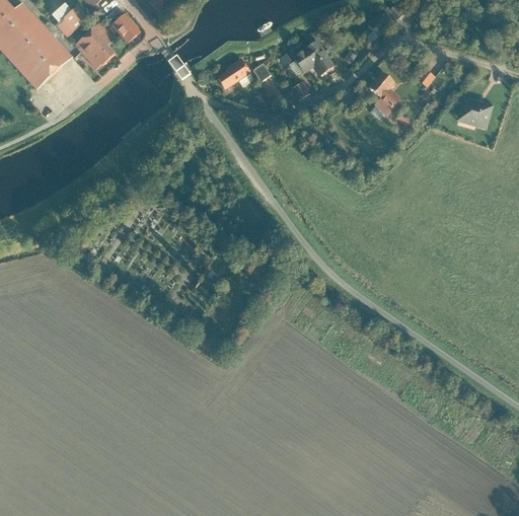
[(0,0),(0,49),(35,89),(72,57),(23,2),(14,10),(4,0),(0,0)]
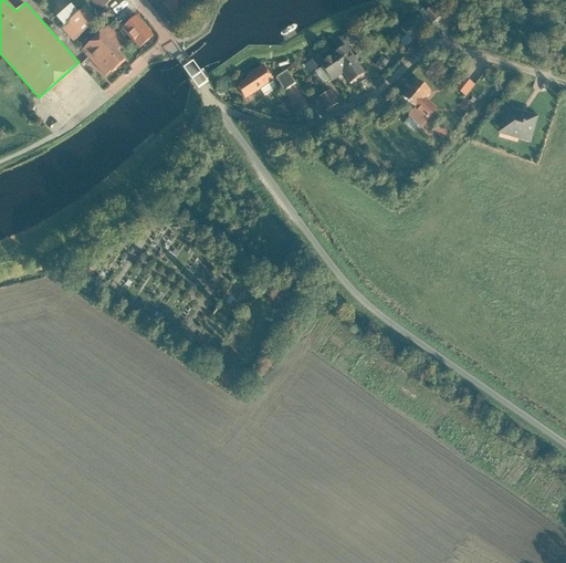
[(161,0),(177,16),(191,1),(190,0),(161,0)]
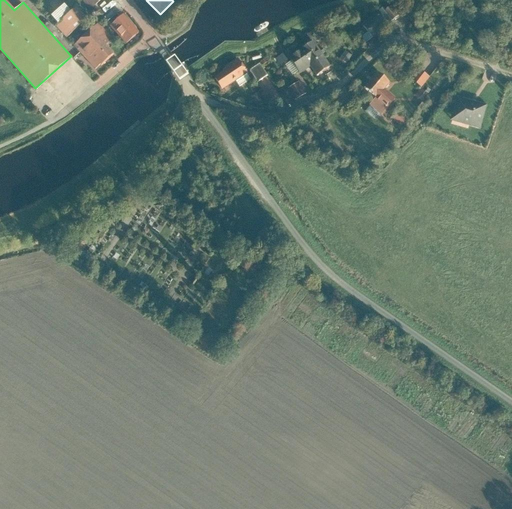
[(380,9),(363,23),(374,37),(391,23),(391,22),(401,13),(391,3),(386,8),(380,9)]
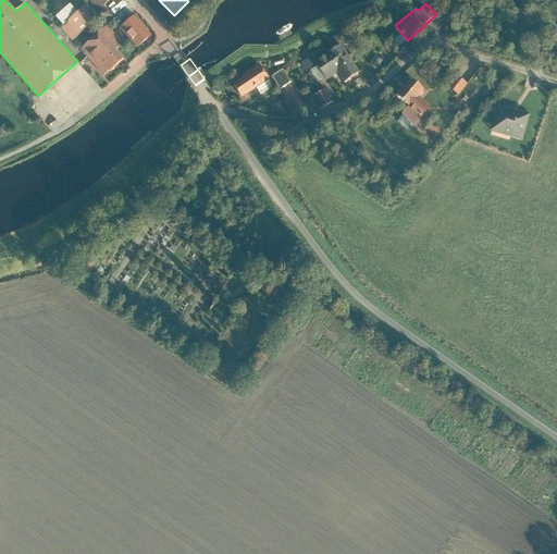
[(83,5),(60,26),(72,39),(95,20),(83,5)]
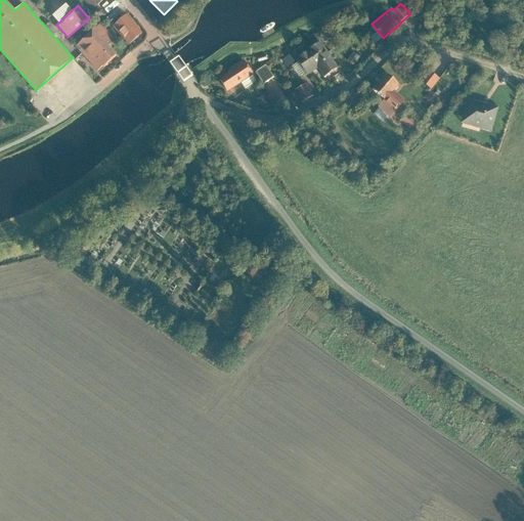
[(127,13),(114,25),(130,44),(143,33),(127,13)]
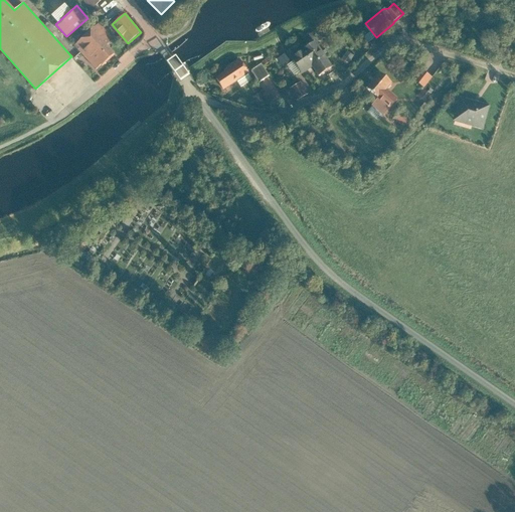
[(116,52),(108,43),(114,38),(99,21),(74,44),(98,69),(116,52)]
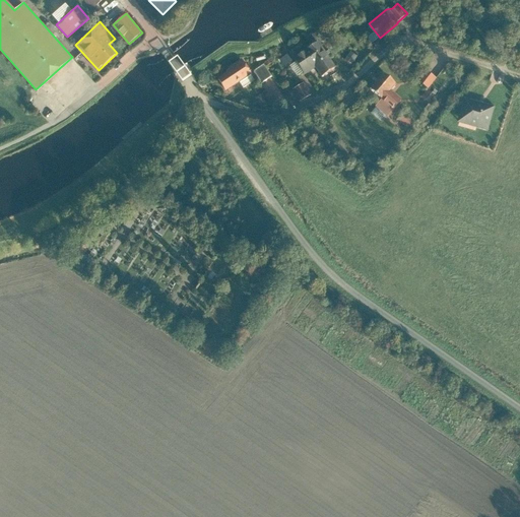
[(318,40),(311,44),(328,70),(335,65),(319,42),(318,40)]
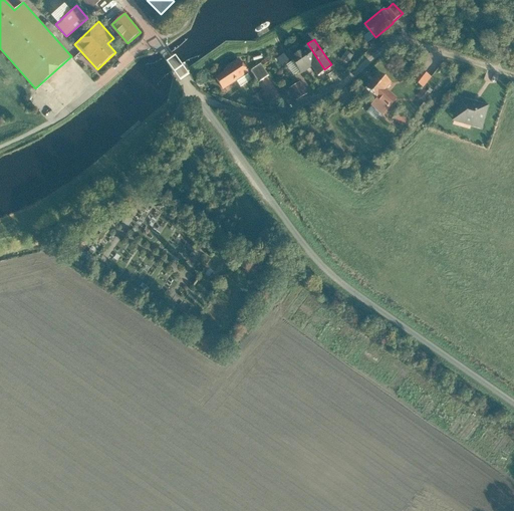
[(300,48),(290,54),(300,70),(311,63),(317,73),(324,69),(307,43),(300,48)]
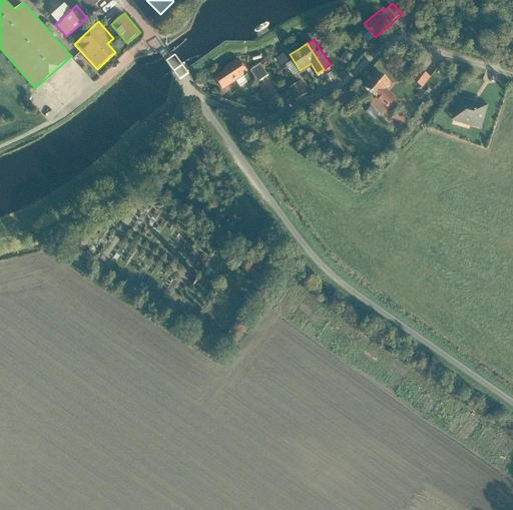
[(215,76),(222,87),(248,71),(239,56),(225,65),(227,68),(215,76)]
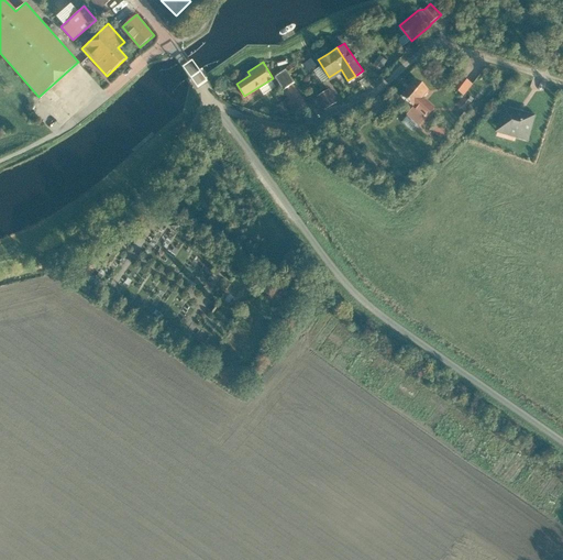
[(294,80),(286,68),(276,74),(284,87),(294,80)]
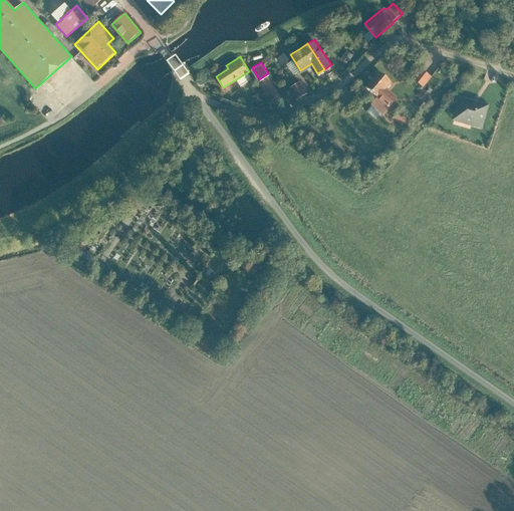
[(425,84),(433,73),(423,65),(414,76),(425,84)]
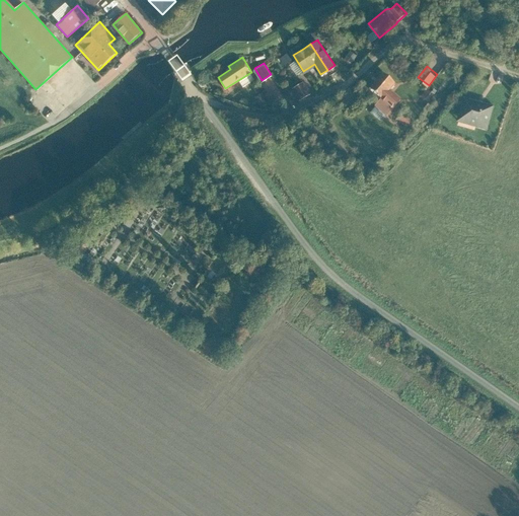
[(382,72),(369,87),(381,98),(376,104),(388,115),(401,98),(389,89),(394,83),(382,72)]
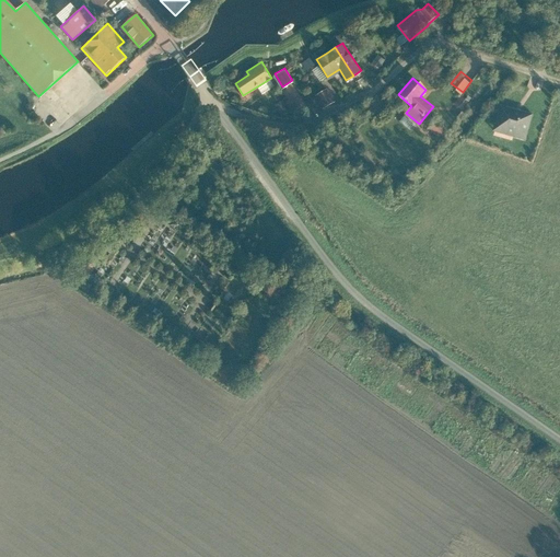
[(328,85),(315,93),(324,106),(337,99),(328,85)]
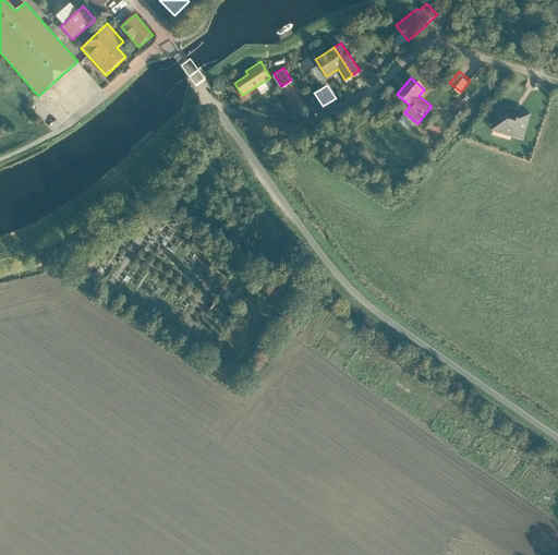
[(458,103),(465,97),(462,93),(453,98),(458,103)]
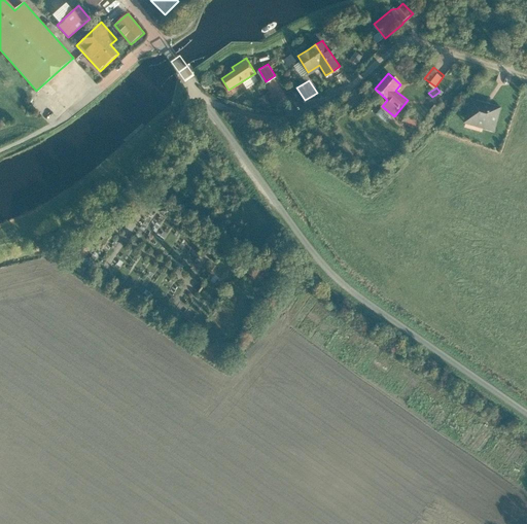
[(259,98),(267,106),(275,100),(269,92),(259,98)]
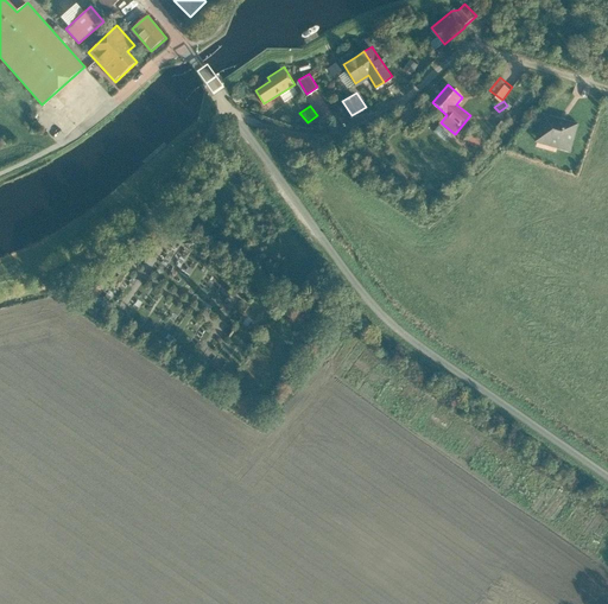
[(577,124),(543,113),(534,141),(569,151),(577,124)]
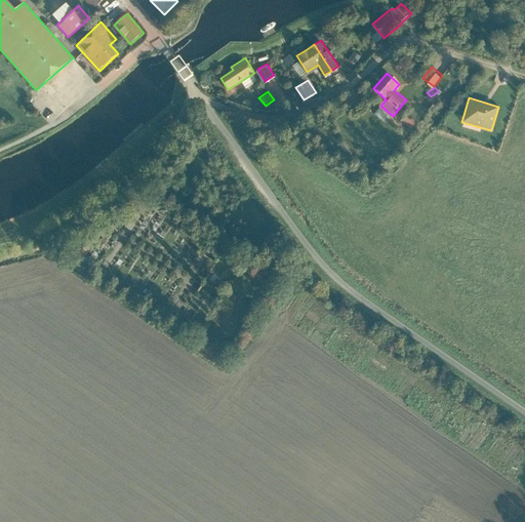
[(406,120),(414,125),(418,118),(410,113),(406,120)]
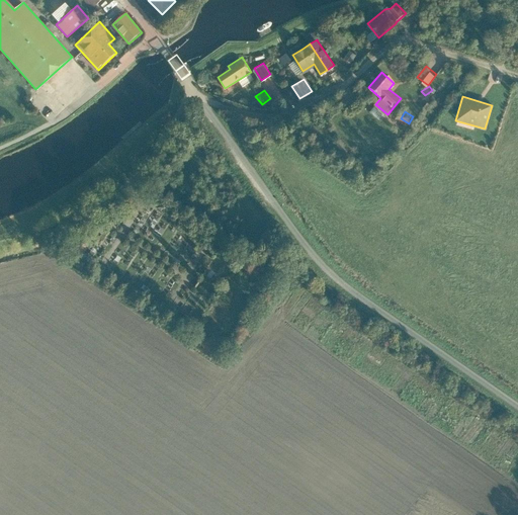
[(166,114),(160,119),(164,124),(170,120),(166,114)]
